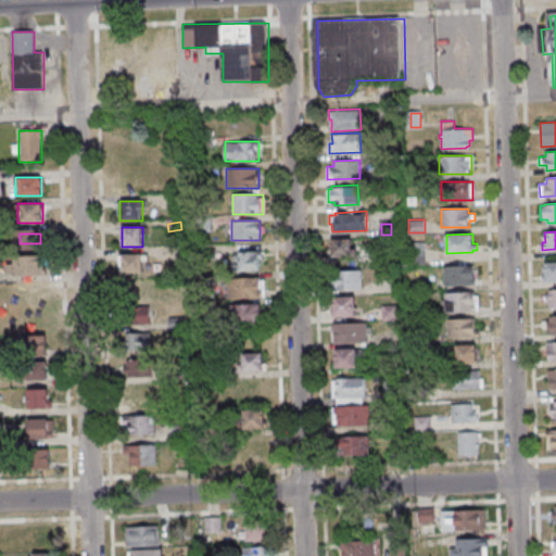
[(326,238),(326,256),(357,256),(357,248),(352,249),(352,238),(326,238)]
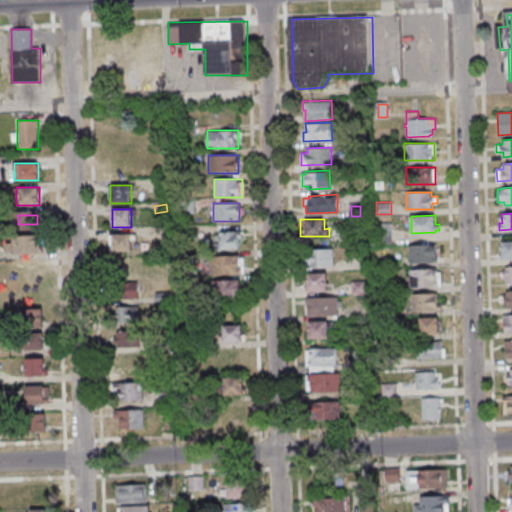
[(375,222),(376,242),(392,242),(392,222),(375,222)]
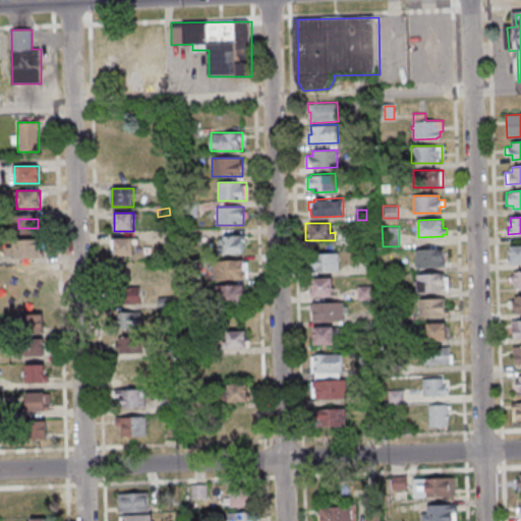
[(243,254),(243,235),(219,235),(219,254),(243,254)]
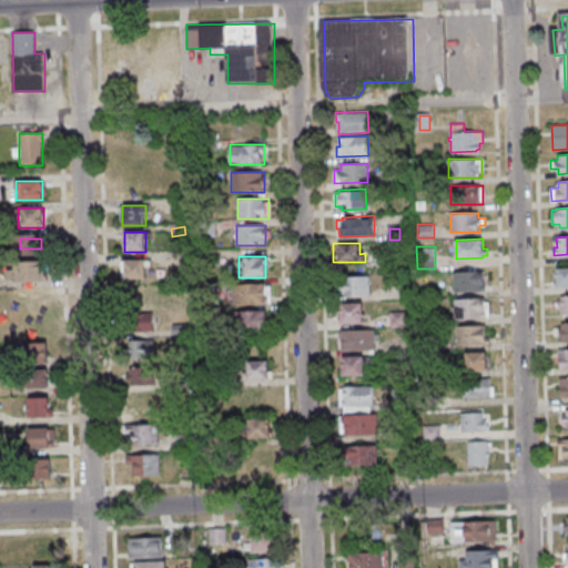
[(145,261),(122,261),(122,280),(145,280),(145,261)]
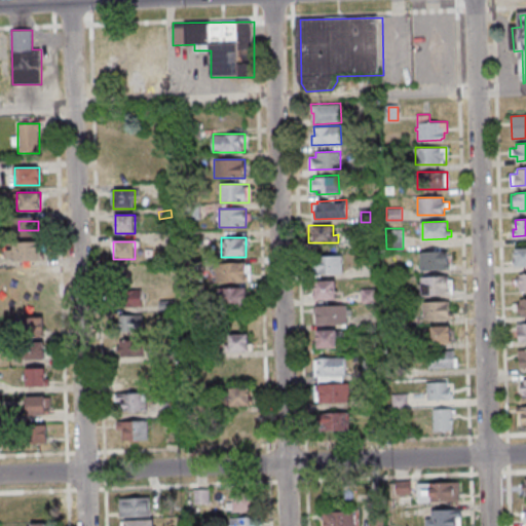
[(42,246),(26,246),(26,260),(42,260),(42,246)]
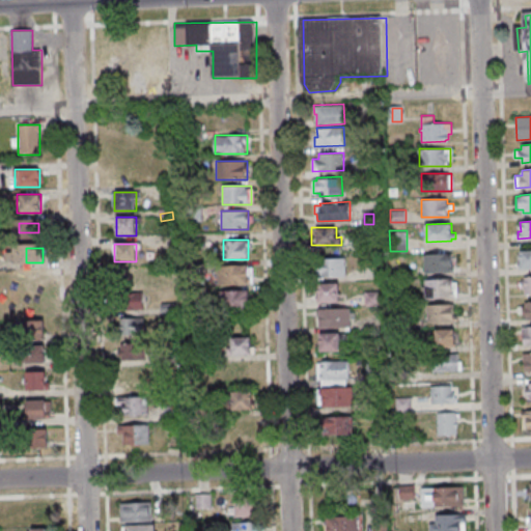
[(530,250),(521,250),(522,263),(519,263),(519,269),(530,268),(530,250)]
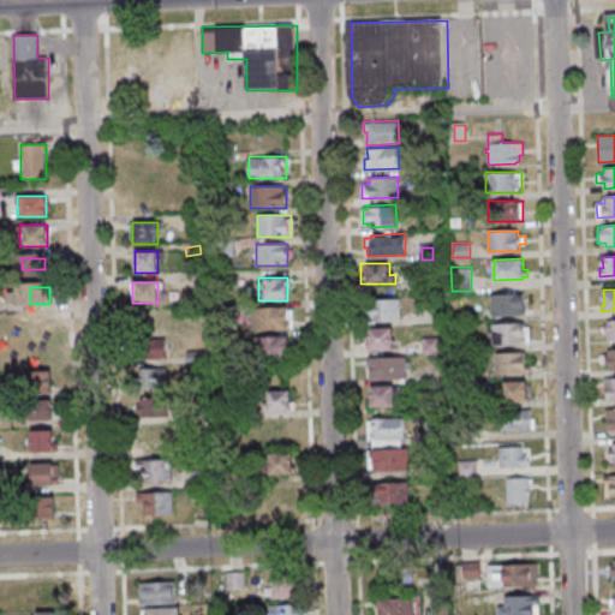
[(491,294),(491,316),(526,315),(526,306),(523,306),(523,293),(491,294)]
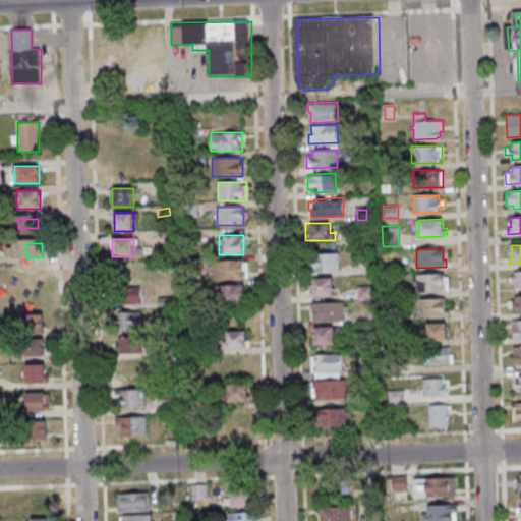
[(313,255),(313,273),(340,273),(340,255),(313,255)]
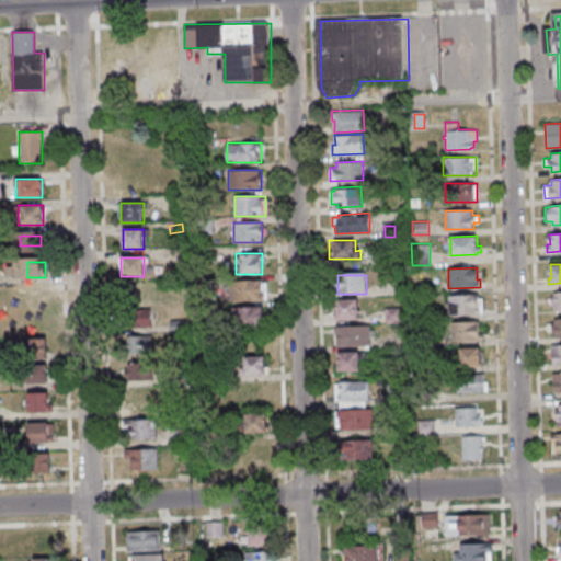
[(265,279),(232,279),(232,300),(265,300),(265,279)]
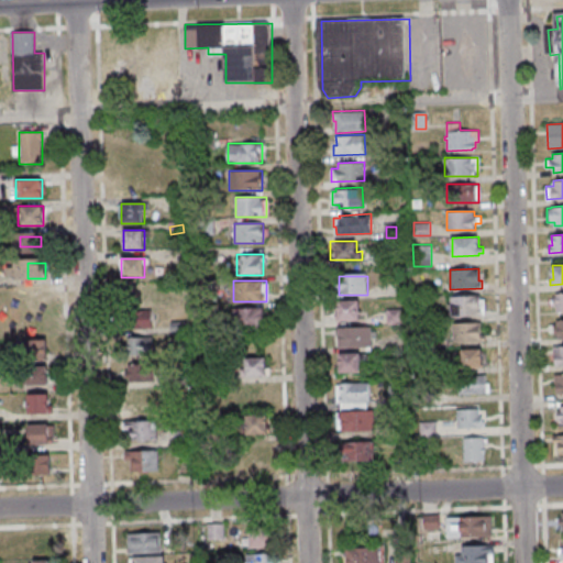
[(163,290),(132,290),(132,311),(129,311),(129,329),(152,329),(152,309),(163,309),(163,290)]
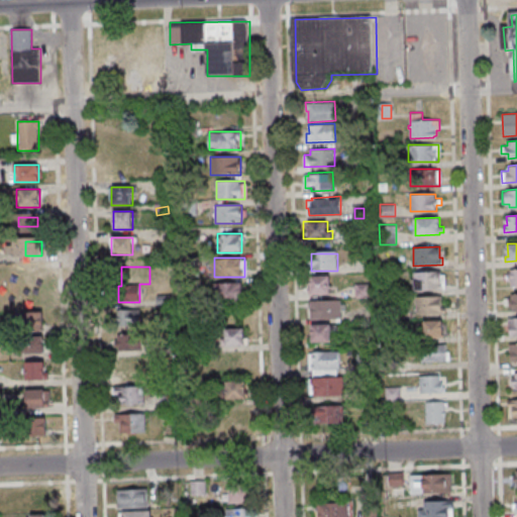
[(10,288),(41,288),(41,268),(10,268),(10,288)]
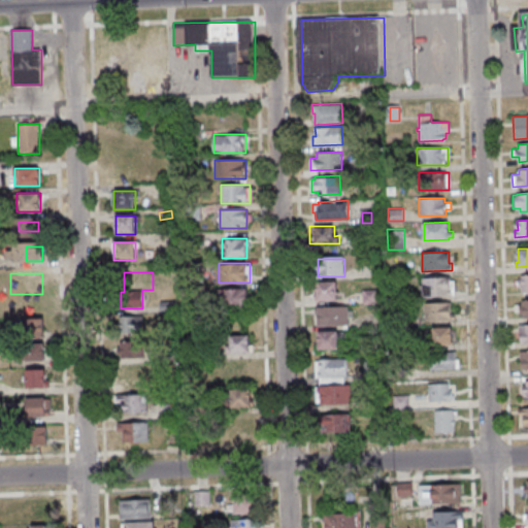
[(518,278),(518,287),(521,287),(522,292),(527,291),(527,273),(521,274),(521,278),(518,278)]
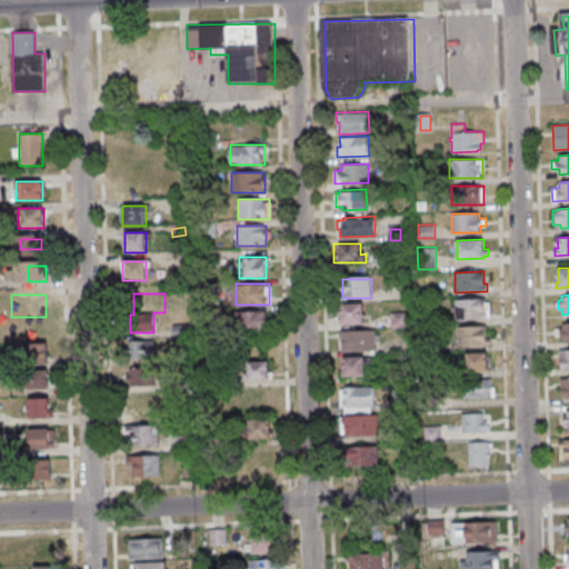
[(456,299),(456,307),(452,307),(452,311),(456,311),(456,319),(490,318),(490,301),(486,301),(486,298),(456,299)]
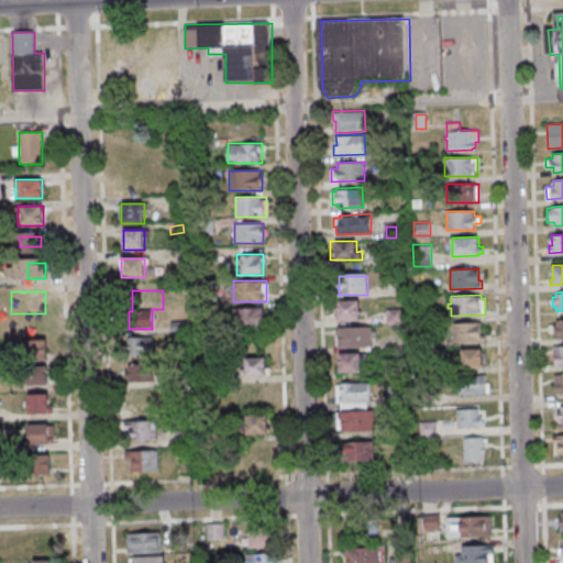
[(361,322),(361,302),(338,302),(338,322),(361,322)]
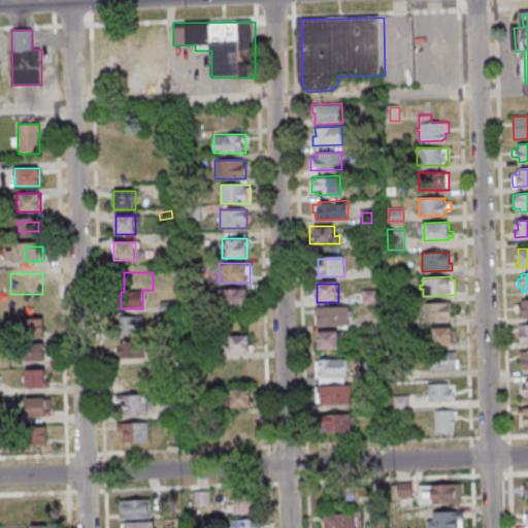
[(249,289),(224,289),(224,308),(249,308),(249,289)]
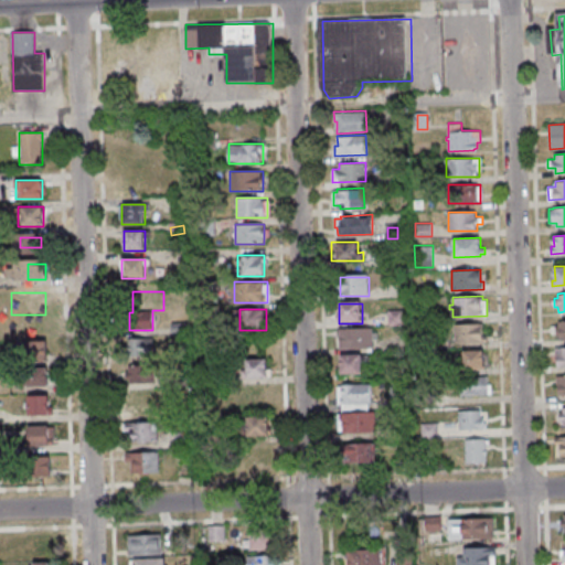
[(551,333),(558,333),(558,339),(564,338),(564,320),(558,321),(558,324),(550,324),(551,333)]
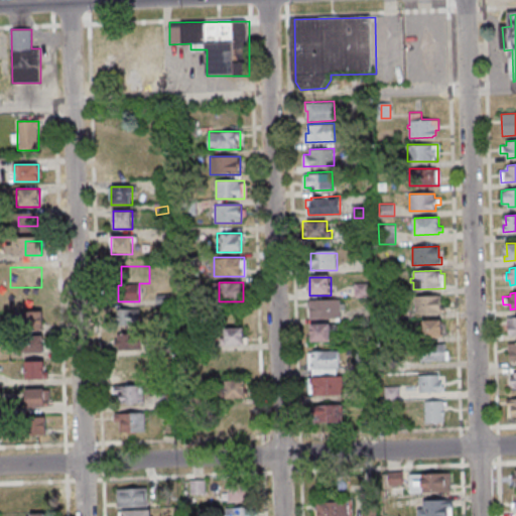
[(414,295),(415,312),(445,312),(445,306),(441,306),(441,295),(414,295)]
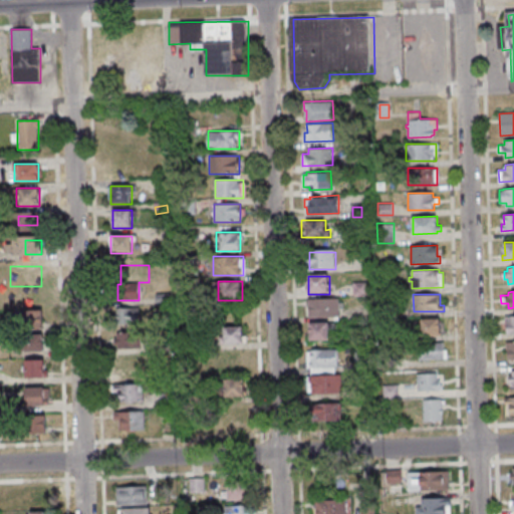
[(305,300),(305,306),(310,306),(310,316),(339,316),(339,309),(343,308),(343,301),(338,301),(338,297),(310,297),(310,300),(305,300)]
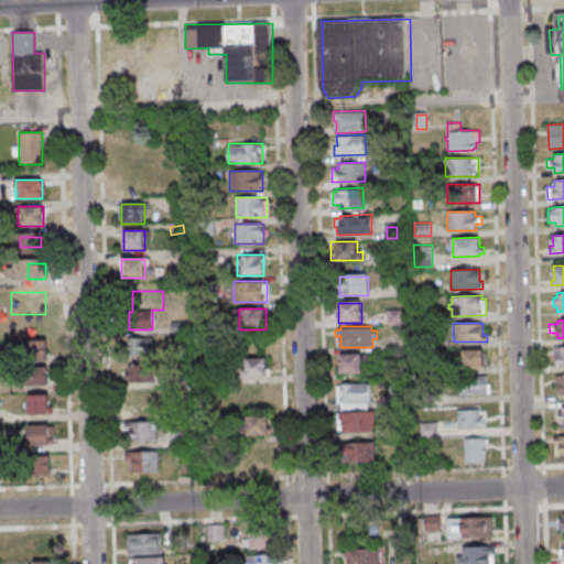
[(47,339),(18,339),(18,358),(47,358),(47,339)]
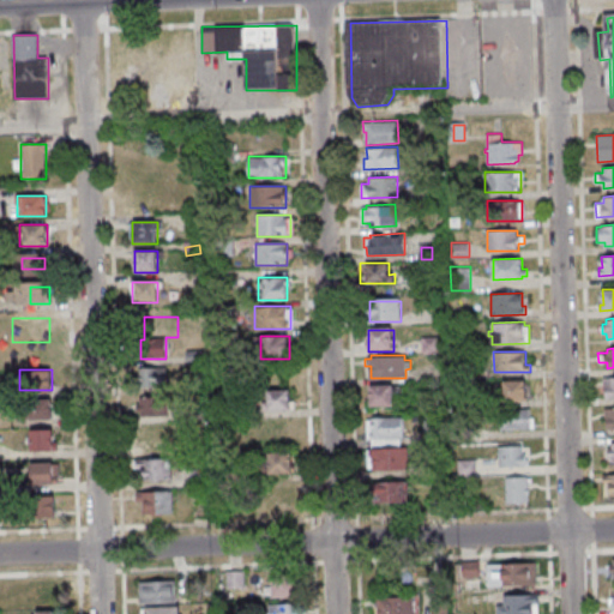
[(142,389),(167,389),(167,369),(142,369),(142,389)]
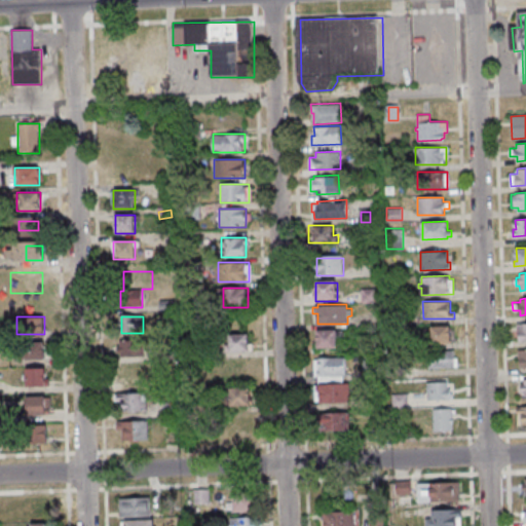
[(525,323),(517,324),(518,341),(525,340),(525,323)]
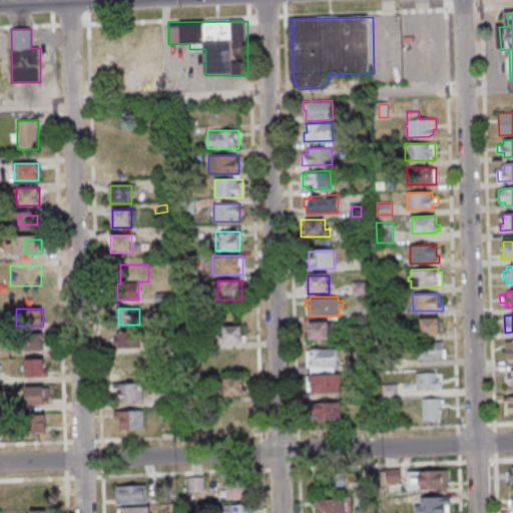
[(440,319),(418,321),(419,338),(441,335),(440,319)]
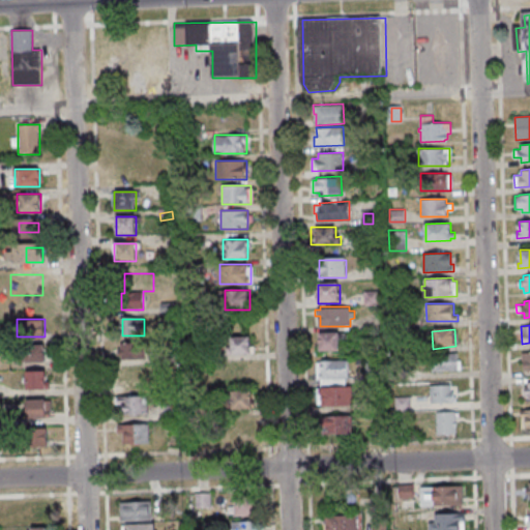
[(320,332),(320,350),(344,350),(344,345),(347,345),(347,331),(320,332)]
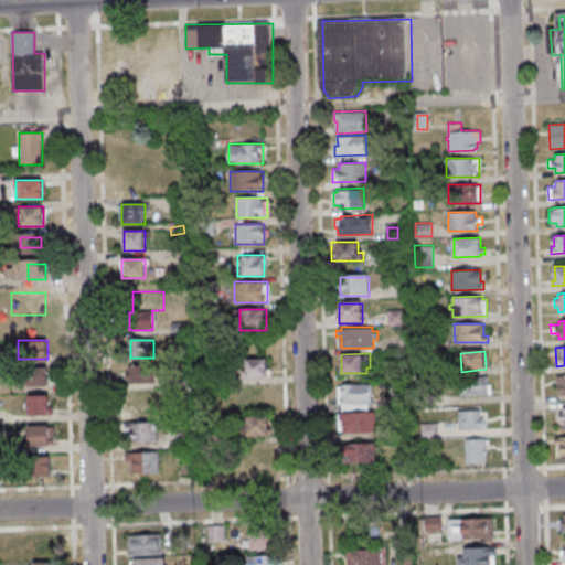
[(267,360),(245,360),(245,379),(267,379),(267,360)]
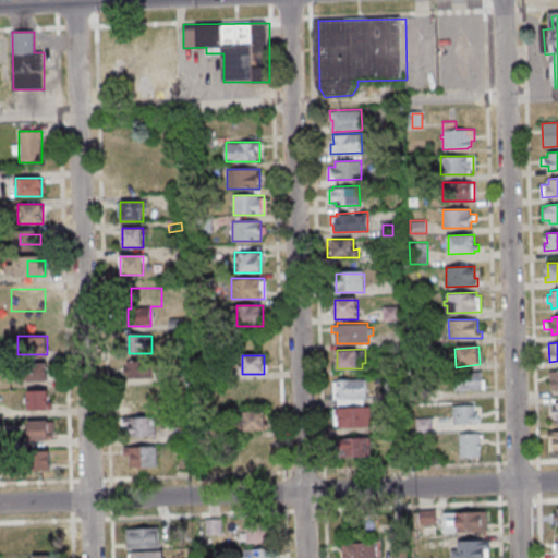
[(23,361),(23,381),(48,381),(48,361),(23,361)]
